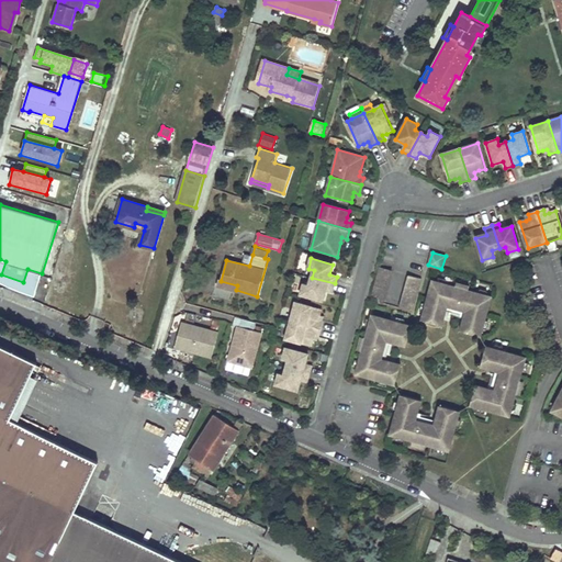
[(392,271),(380,267),(371,299),(383,302),(392,271)]
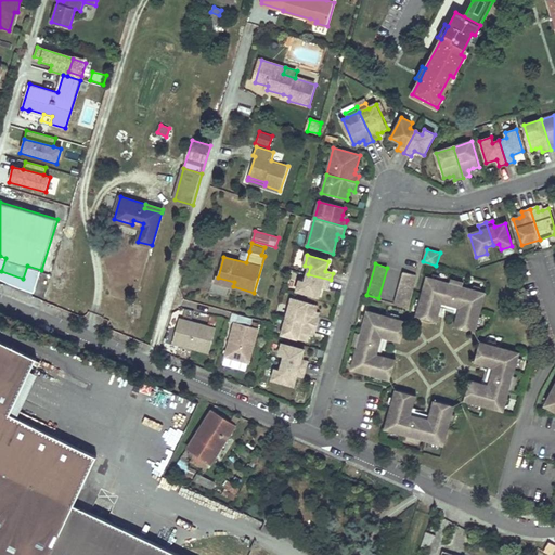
[(0,274),(37,286),(41,270),(27,266),(23,279),(1,271),(0,274)]
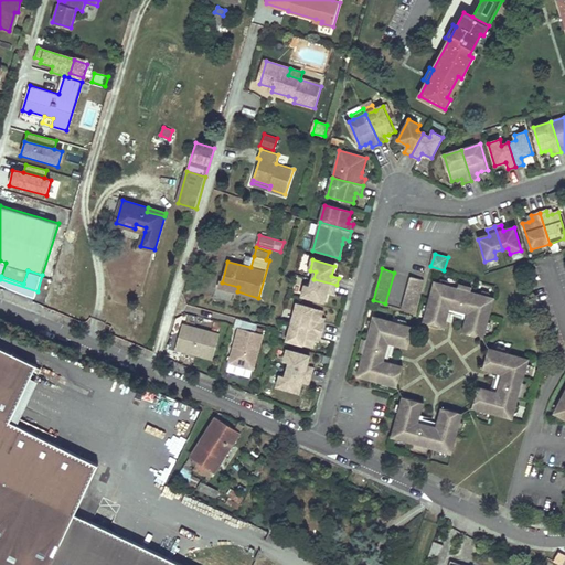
[(412,277),(403,309),(415,312),(424,280),(412,277)]
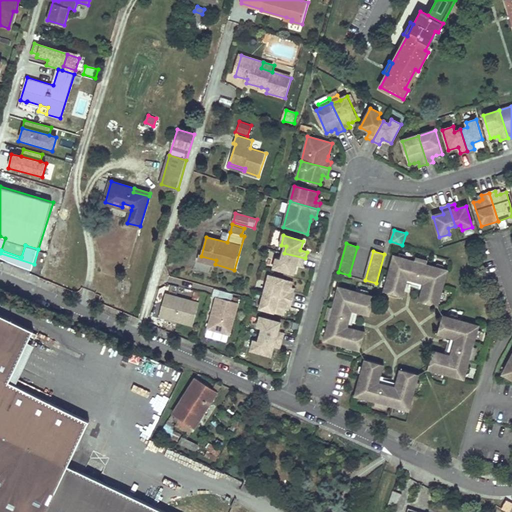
[(296,265),(303,266),(305,258),(284,253),(282,261),(277,259),(274,269),(294,274),(296,265)]
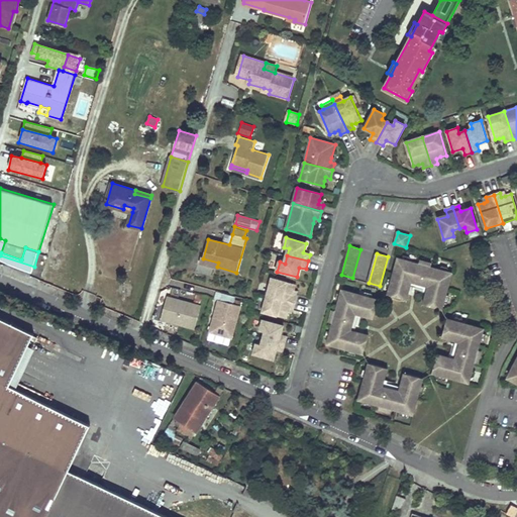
[(218,263),(203,259),(202,263),(217,267),(218,263)]
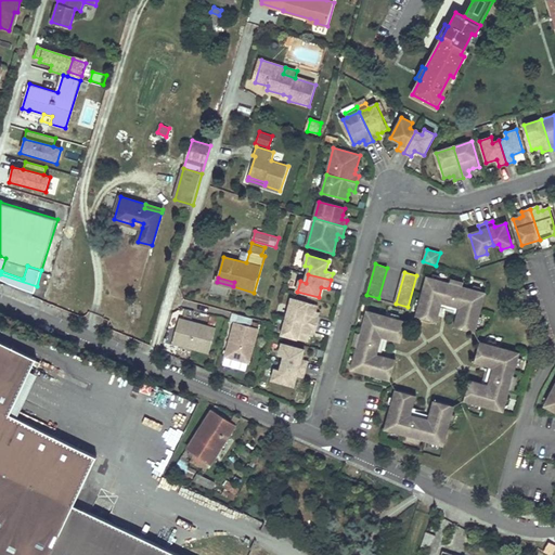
[(450,284),(427,278),(416,315),(436,322),(440,307),(436,300),(441,297),(444,304),(455,307),(462,304),(464,309),(459,312),(454,326),(475,333),(486,294),(463,287),(450,284)]
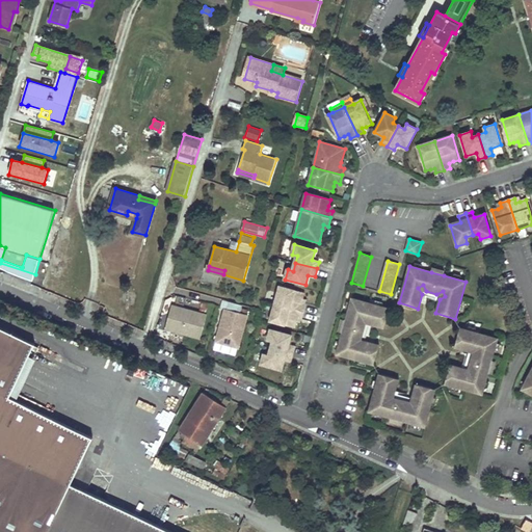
[(432,267),(431,272),(444,275),(446,270),(432,267)]
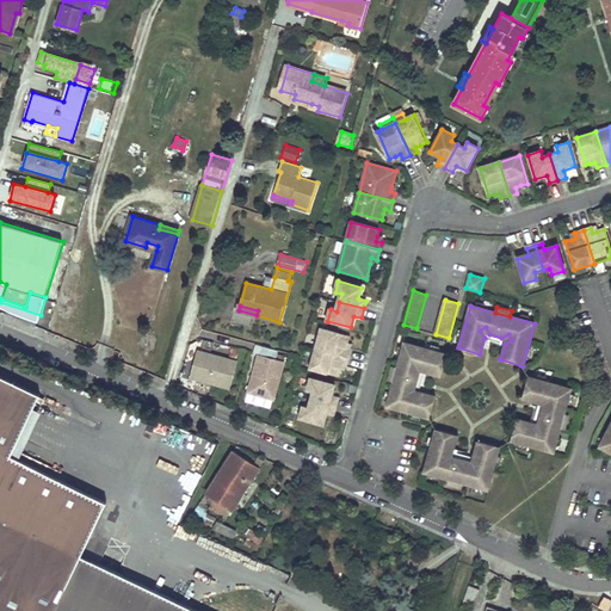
[(494,340),(505,344),(511,340),(508,334),(501,338),(489,334),(486,327),(480,331),(485,338),(494,340)]
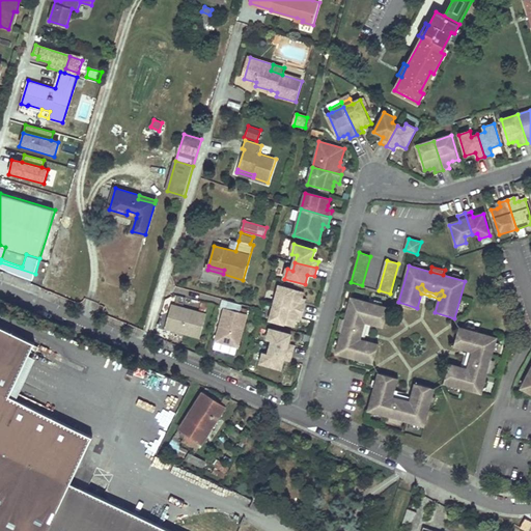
[(279,286),(275,302),(304,310),(306,305),(301,303),(302,299),(304,292),(279,286)]
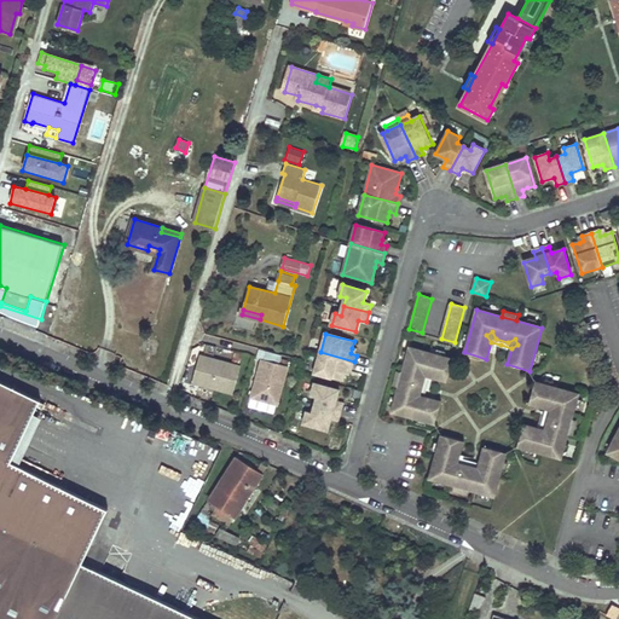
[(392,411),(437,423),(443,400),(424,395),(417,401),(414,395),(420,391),(423,380),(420,374),(427,370),(429,376),(447,381),(453,359),(410,347),(403,372),(399,387),(392,411)]
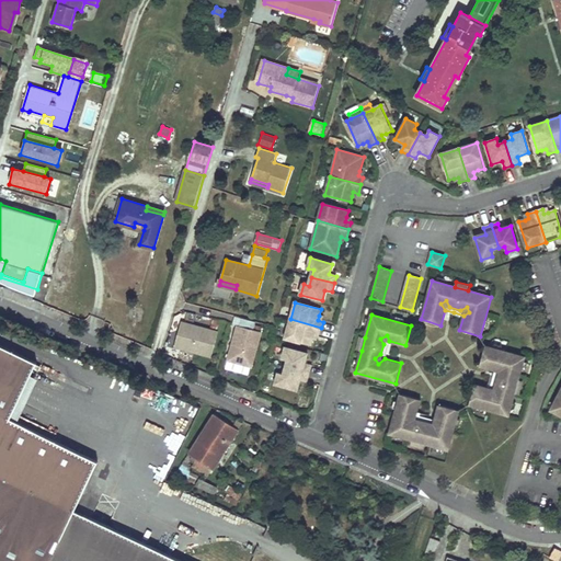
[(313,336),(319,338),(321,328),(290,319),(285,339),(311,346),(312,340),(313,336)]
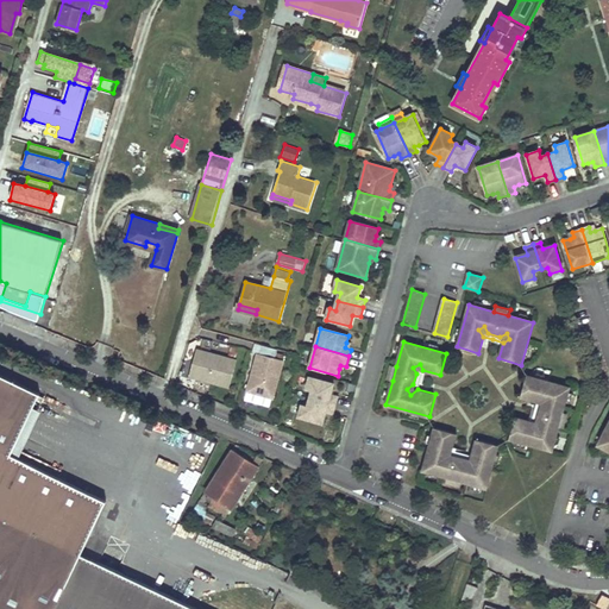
[(230,387),(237,359),(198,349),(189,376),(230,387)]
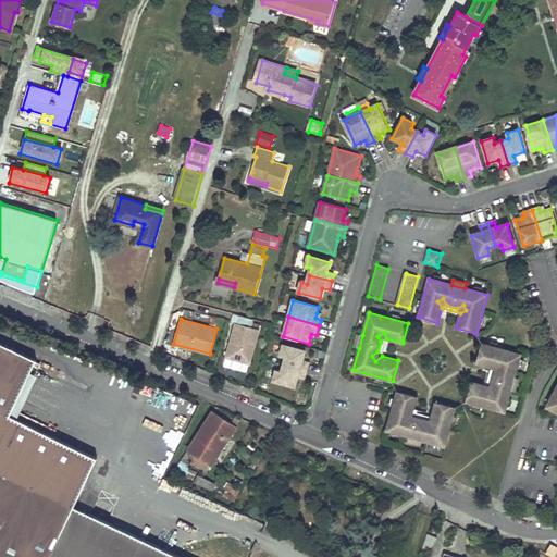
[(236,322),(226,357),(249,363),(259,329),(236,322)]
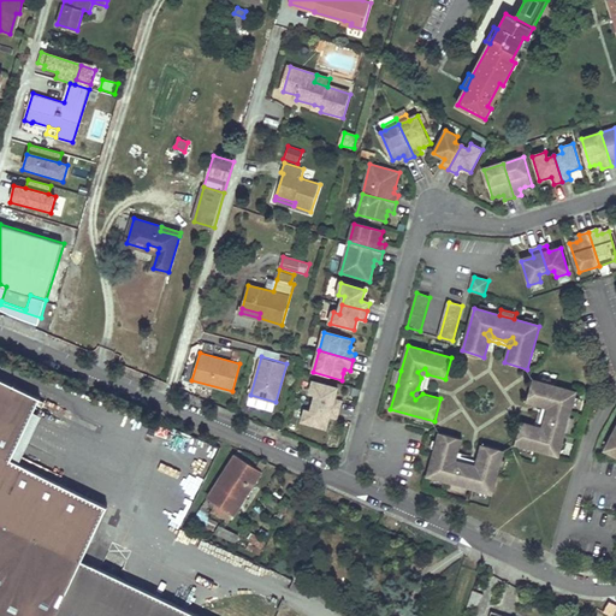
[(415,400),(422,394),(425,385),(427,374),(425,368),(418,372),(421,378),(418,389),(412,394),(415,400)]
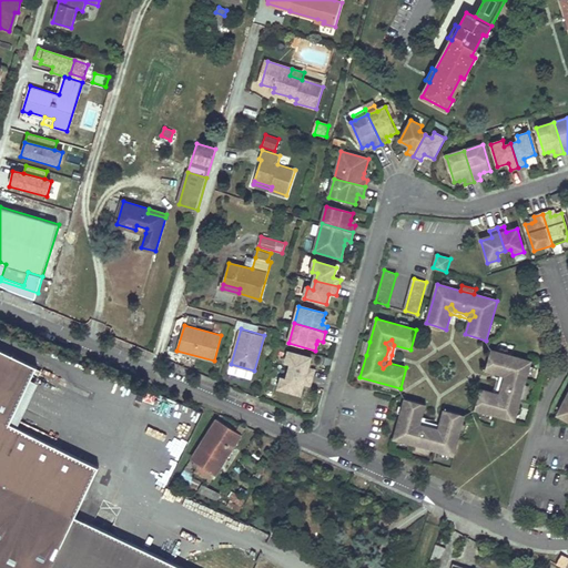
[(525,384),(531,361),(492,350),(485,369),(501,374),(506,371),(509,376),(505,378),(501,392),(504,397),(498,399),(496,393),(482,388),(475,411),(515,421),(521,398),(525,384)]
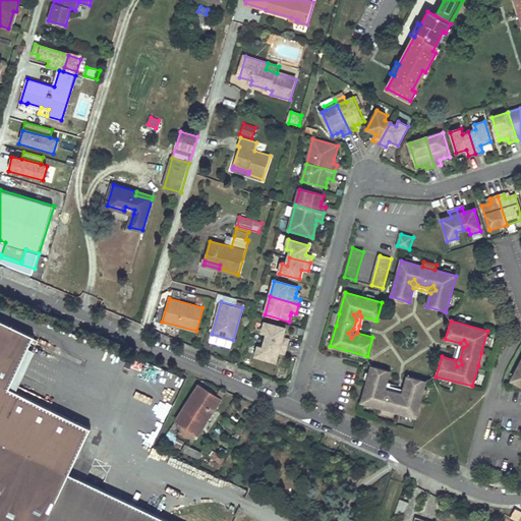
[(0,520),(173,520),(75,474),(95,431),(12,392),(37,338),(0,322),(0,520)]
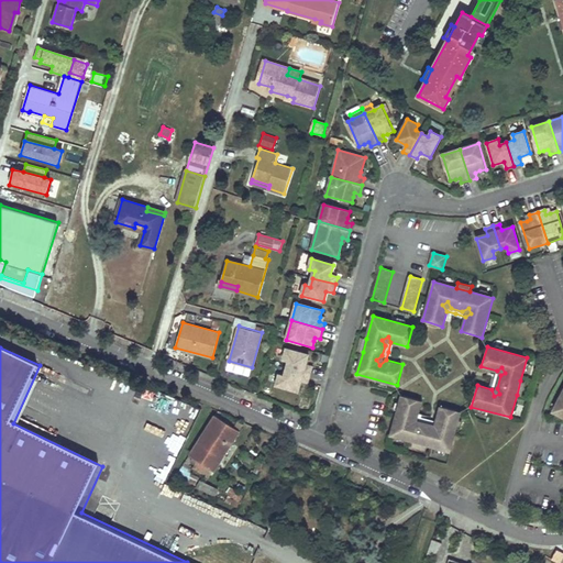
[(289,361),(287,367),(310,374),(312,367),(305,365),(308,355),(286,349),(284,360),(289,361)]
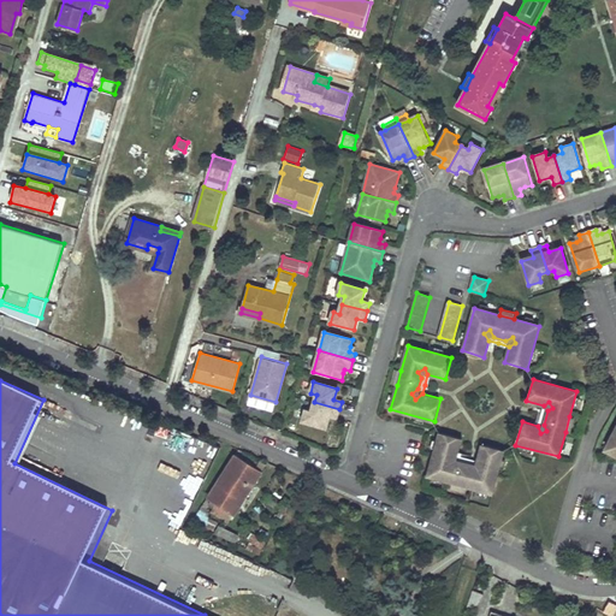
[(330,418),(337,420),(339,409),(314,402),(312,413),(306,410),(302,424),(326,430),(330,418)]
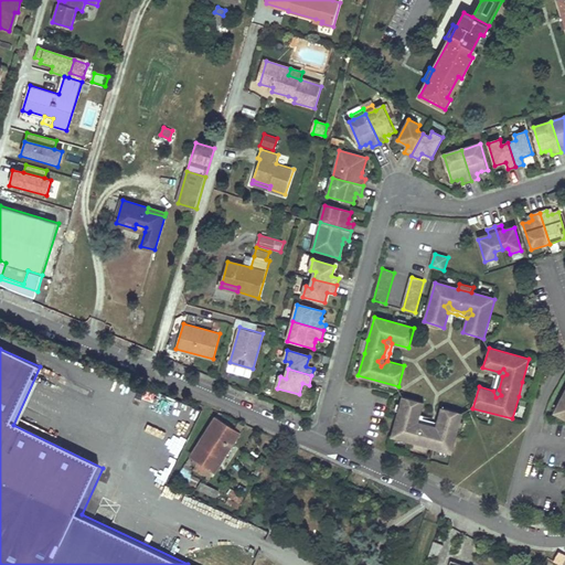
[(496,397),(501,395),(499,390),(502,376),(507,374),(503,369),(499,372),(496,382),(493,391),(496,397)]
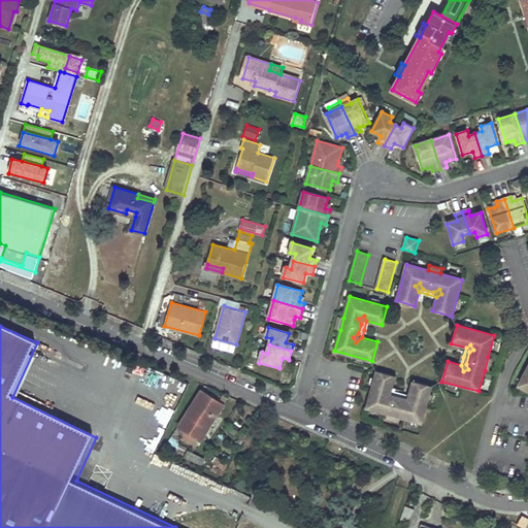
[(490,371),(494,359),(488,357),(485,370),(490,371)]
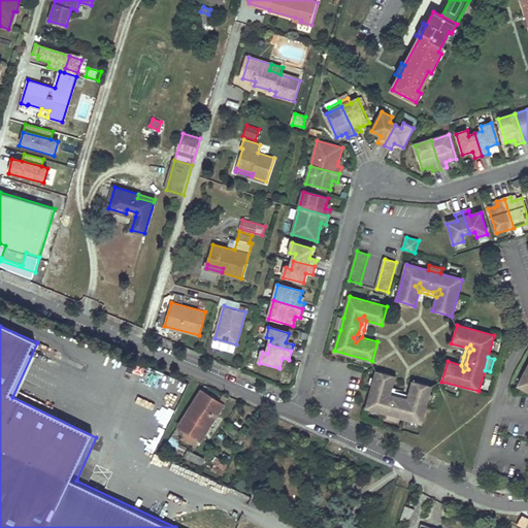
[(401,419),(422,424),(432,386),(414,381),(409,395),(413,400),(407,403),(403,399),(393,395),(388,398),(386,393),(392,391),(396,376),(377,371),(366,409),(388,415),(401,419)]
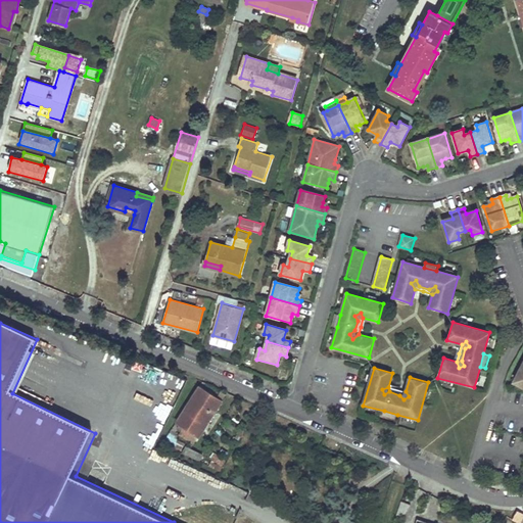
[(180,434),(194,444),(226,395),(222,392),(219,397),(200,386),(177,423),(181,425),(185,428),(180,434)]
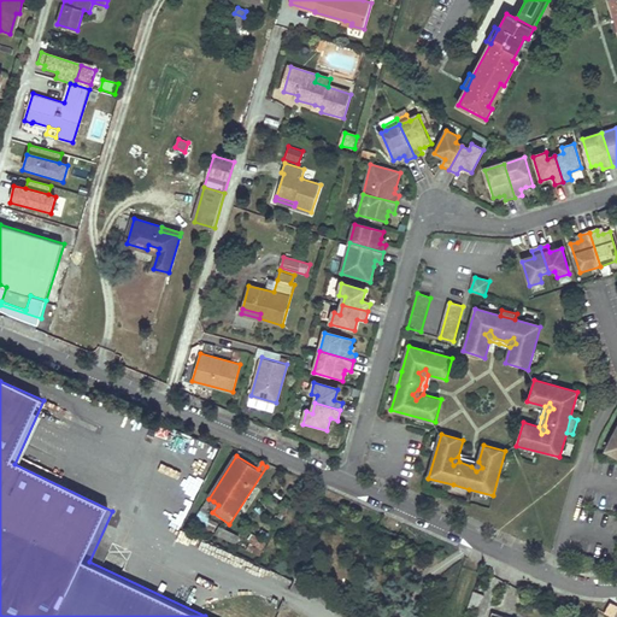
[(482,468),(479,462),(468,459),(458,457),(451,459),(453,465),(459,462),(471,466),(476,471),(482,468)]
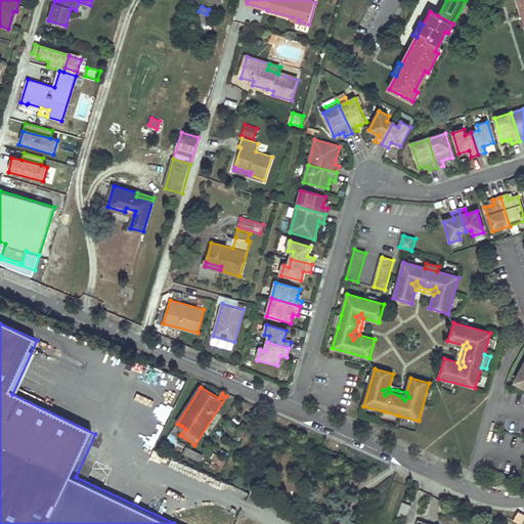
[(201,463),(204,455),(188,447),(184,454),(201,463)]
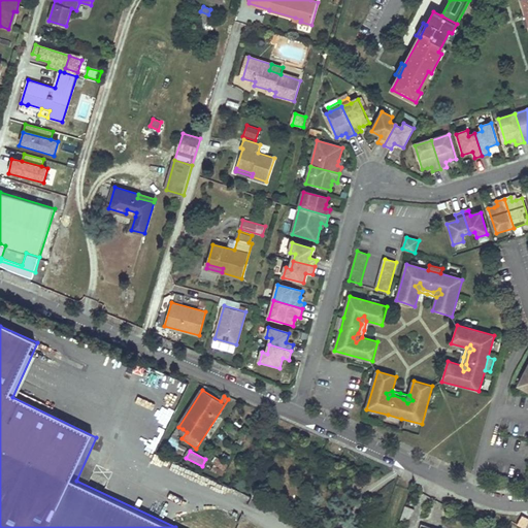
[(406,506),(403,518),(407,519),(409,516),(409,514),(411,512),(413,510),(414,508),(411,507),(409,507),(408,506),(406,506)]
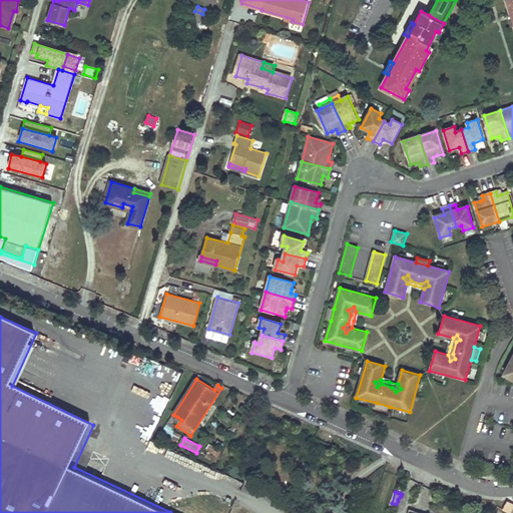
[(511,512),(512,509),(512,501),(509,499),(504,510),(508,512),(511,512)]
